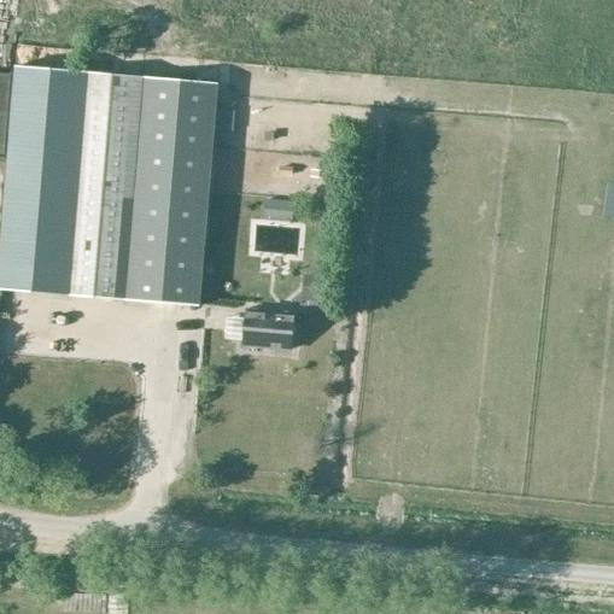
[(218,81),(116,72),(117,59),(86,56),(83,70),(16,64),(0,241),(0,284),(198,303),(218,81)]
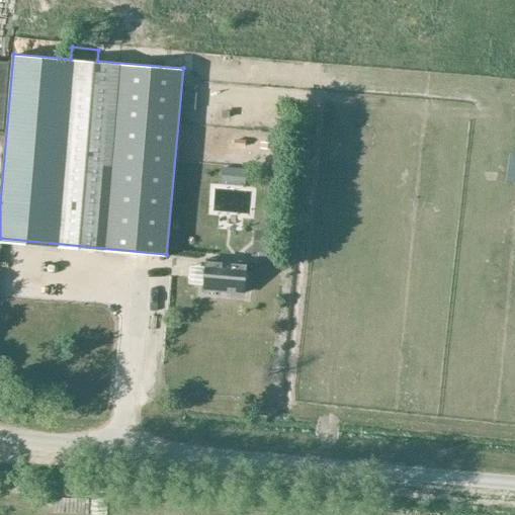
[(0,125),(3,126),(8,60),(0,59),(0,125)]
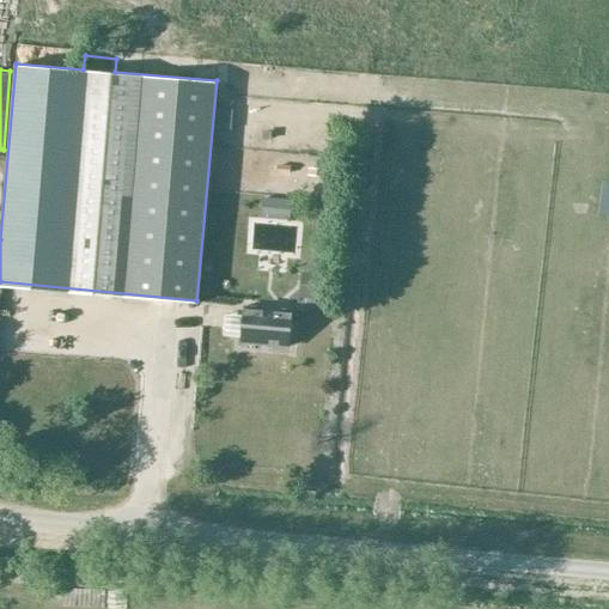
[(276,247),(278,230),(237,225),(235,241),(276,247)]
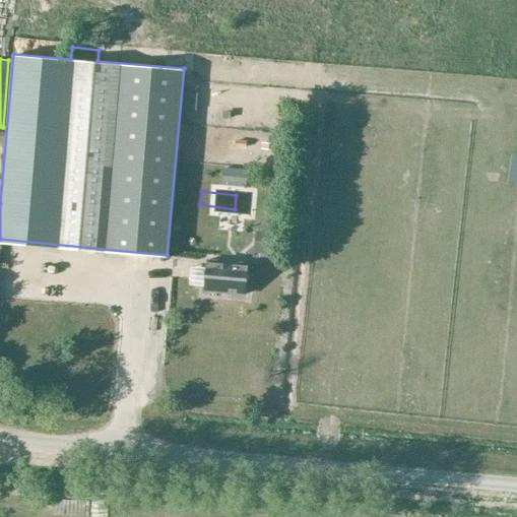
[(260,230),(258,250),(274,251),(276,231),(260,230)]
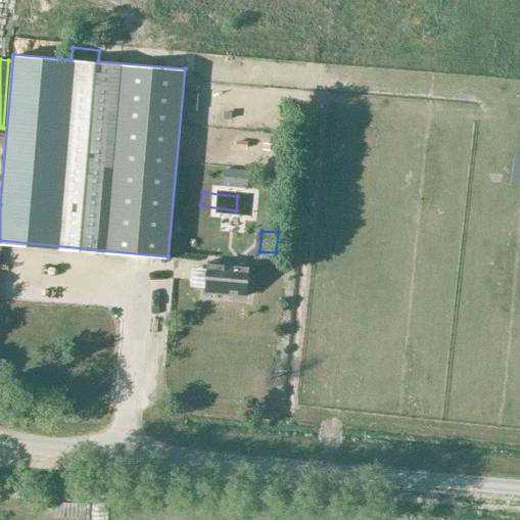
[(203,291),(244,294),(247,261),(206,257),(203,291)]
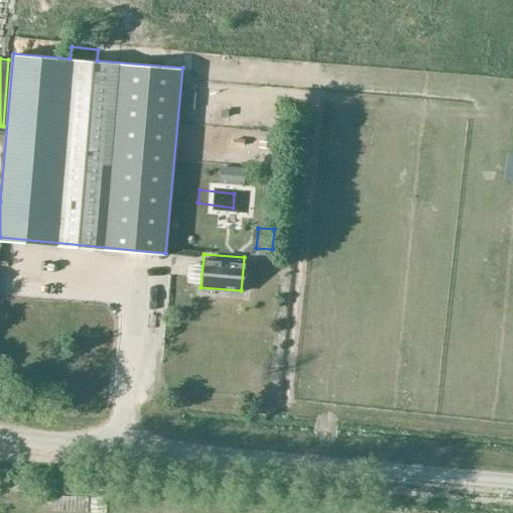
[(47,512),(87,512),(88,491),(48,490),(47,512)]
